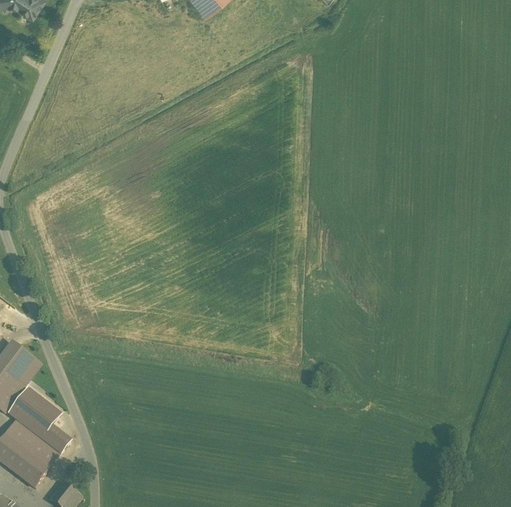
[(2,0),(4,0),(16,0),(23,4),(22,5),(31,11),(32,10),(32,9),(37,2),(38,0),(2,0)]
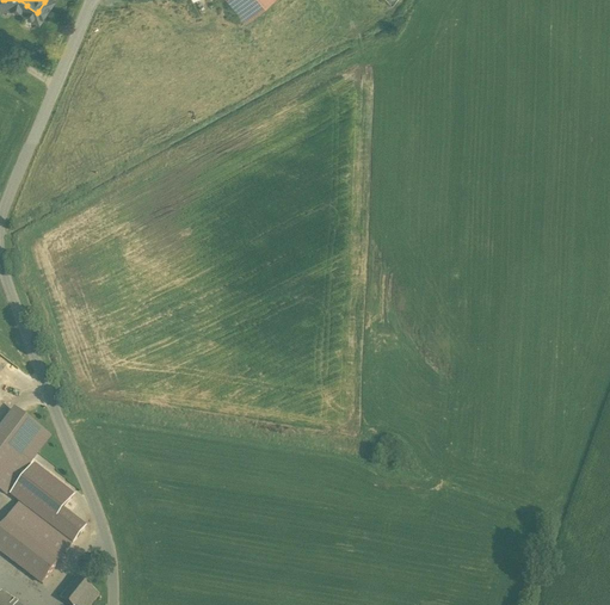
[(235,0),(246,12),(259,0),(235,0)]
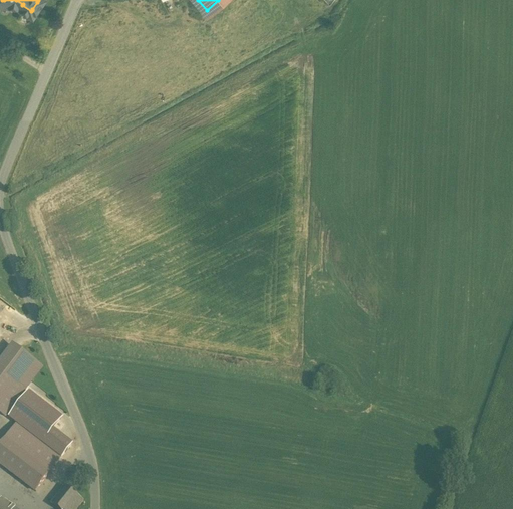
[(43,364),(11,340),(0,354),(0,411),(5,414),(43,364)]
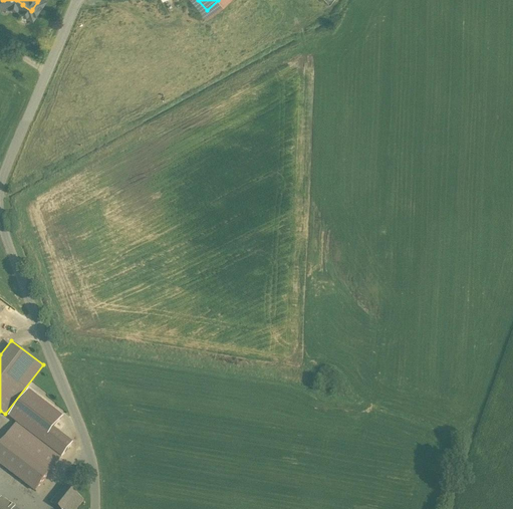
[(7,414),(16,420),(0,440),(0,463),(34,489),(72,439),(53,425),(62,414),(28,387),(7,414)]
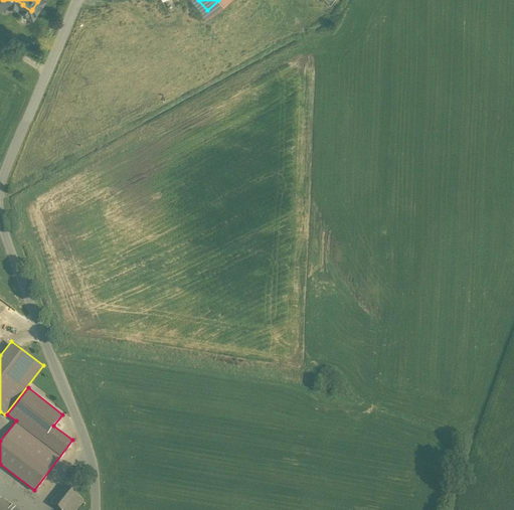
[(76,509),(86,499),(66,486),(53,504),(61,509),(76,509)]
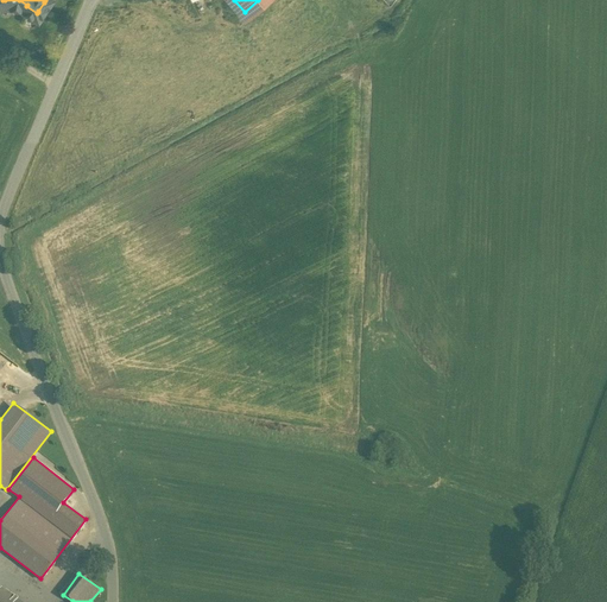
[(24,601),(2,585),(0,588),(0,601),(24,601)]
